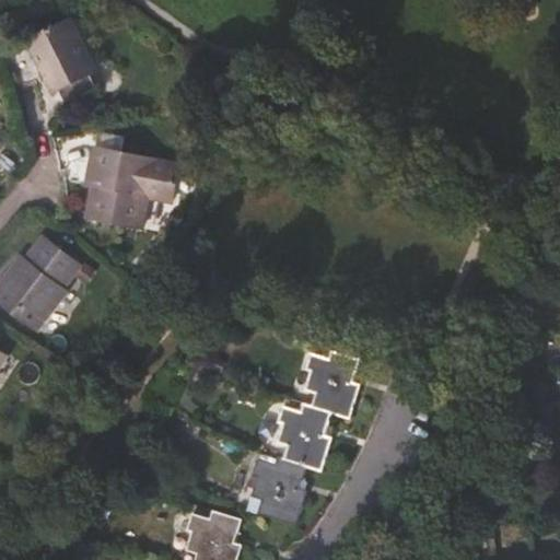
[(96,71),(71,20),(25,42),(51,94),(59,90),(67,105),(97,90),(91,73),(96,71)]
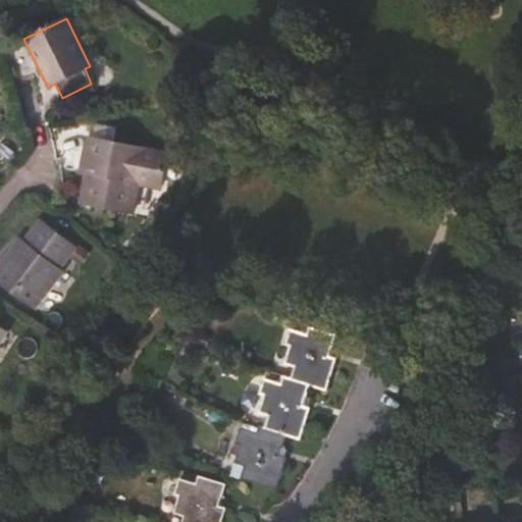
[(167,155),(87,139),(83,158),(89,159),(81,202),(133,213),(141,179),(161,184),(167,155)]
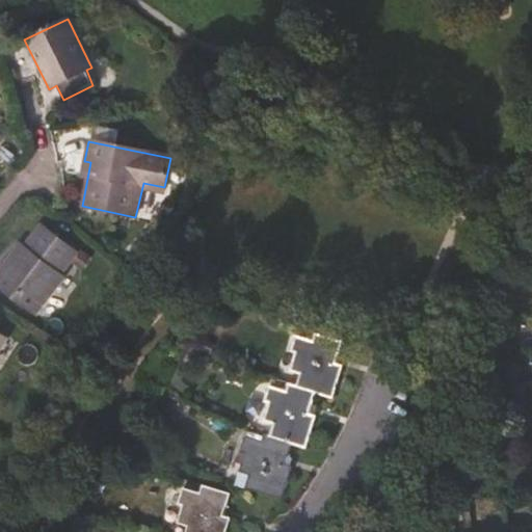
[(77,254),(40,225),(20,253),(16,250),(0,271),(0,288),(36,315),(64,277),(61,274),(77,254)]
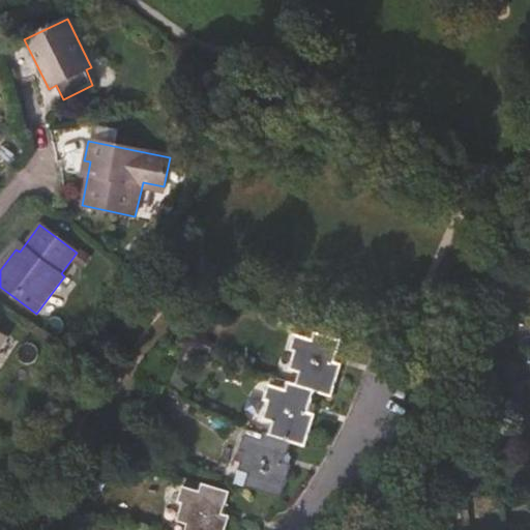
[(296,385),(314,391),(330,396),(341,363),(333,361),(341,341),(314,332),(312,341),(296,335),(291,350),(296,352),(291,370),(300,373),(296,385)]
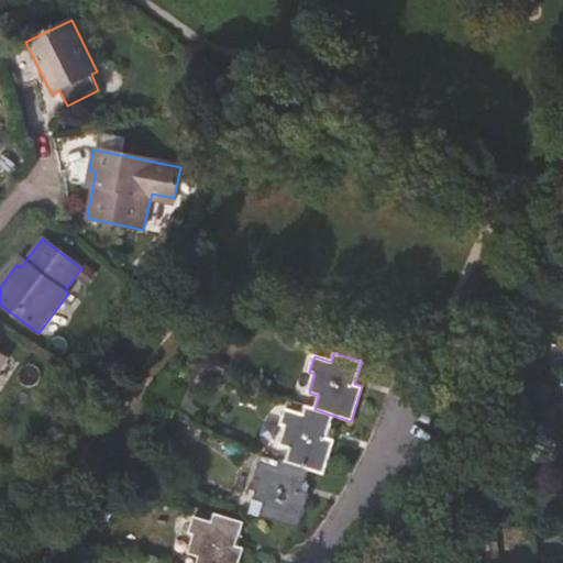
[(333,416),(315,409),(306,407),(302,415),(286,409),(280,426),(286,427),(280,445),(290,449),(285,464),(308,471),(323,475),(334,441),(327,438),(333,416)]
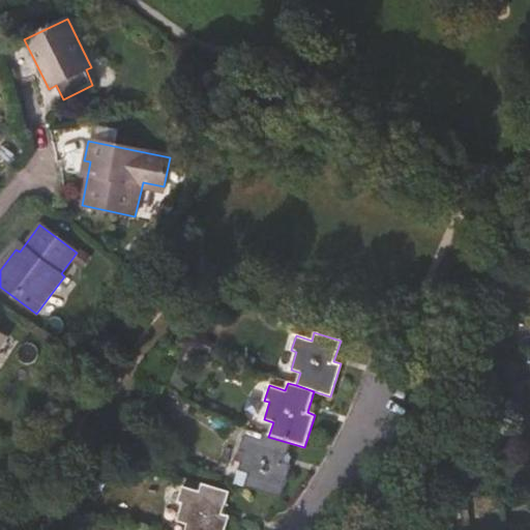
[(283,464),(290,443),(268,437),(264,435),(262,441),(245,436),(240,450),(245,452),(239,470),(249,474),(246,487),(280,497),(289,466),(283,464)]
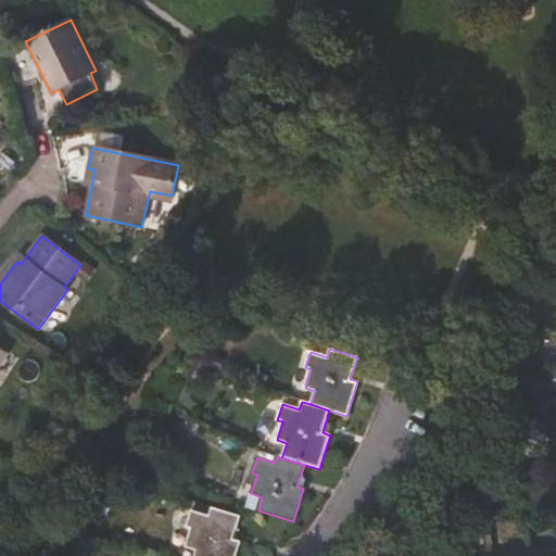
[(194,555),(232,555),(238,542),(231,540),(238,516),(212,508),(210,516),(192,510),(187,527),(192,529),(187,547),(197,551),(194,555)]
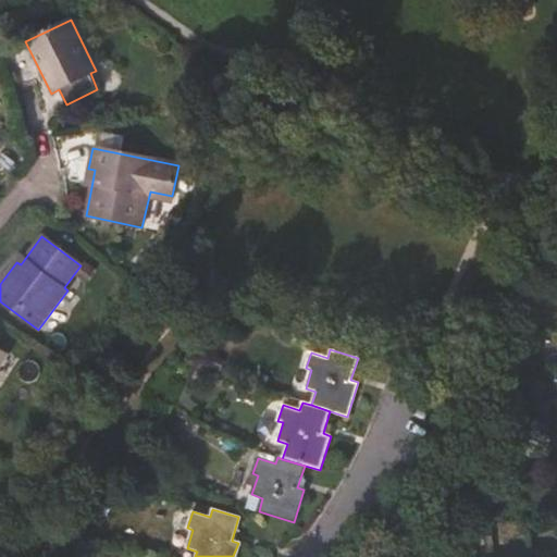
All buildings are outlined.
